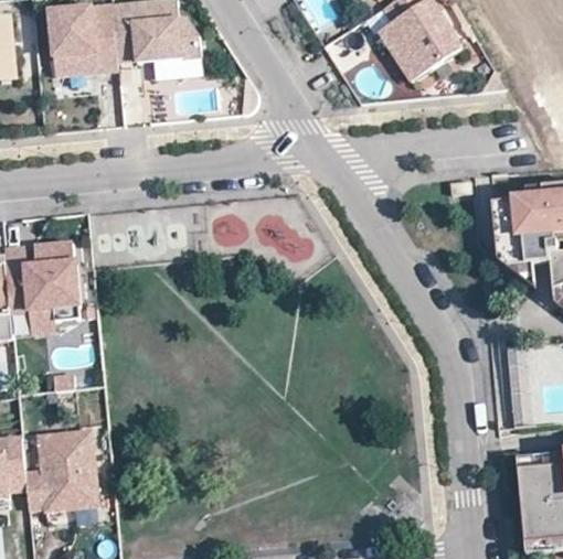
[(201,54),(199,34),(187,15),(179,15),(177,0),(138,0),(112,2),(117,60),(136,58),(136,61),(201,54)]
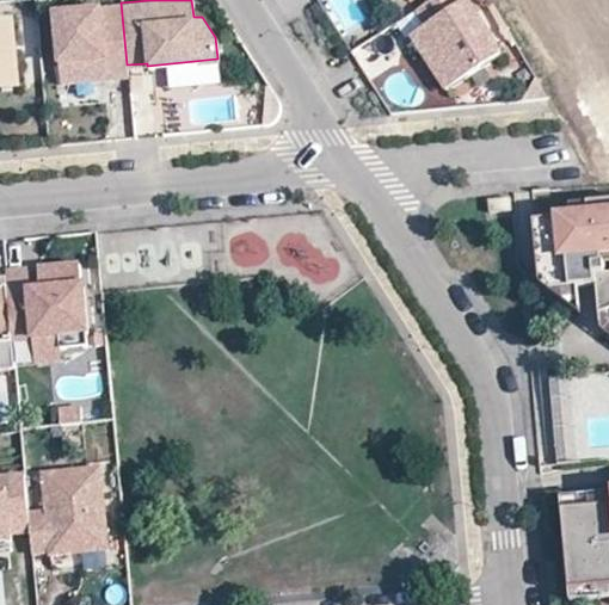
[(423,0),(414,6),(424,20),(408,30),(444,85),(499,49),(467,0),(423,0)]
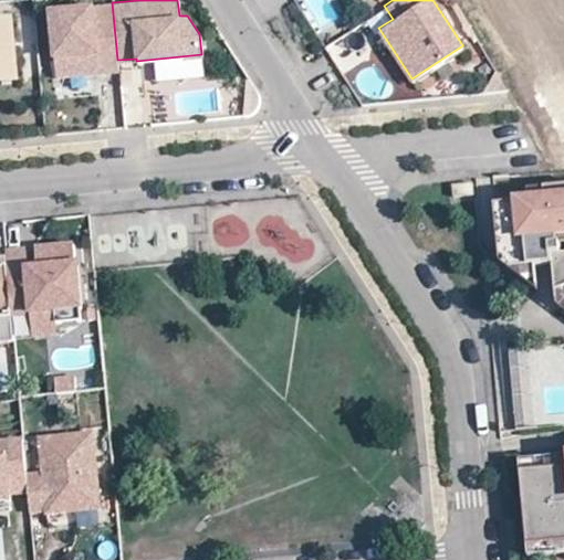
[(117,60),(112,2),(49,8),(55,74),(118,69),(117,60)]
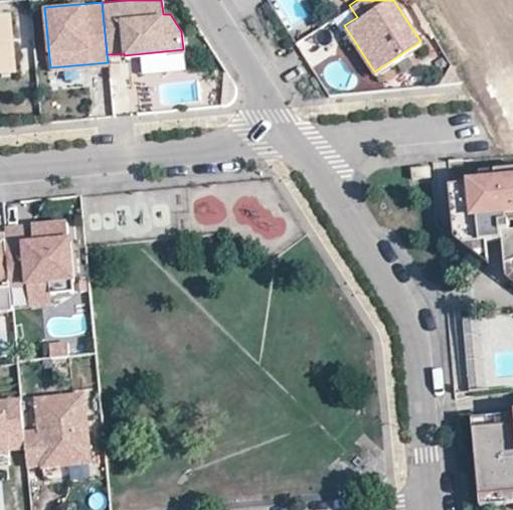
[(0,61),(13,60),(8,12),(0,12),(0,61)]
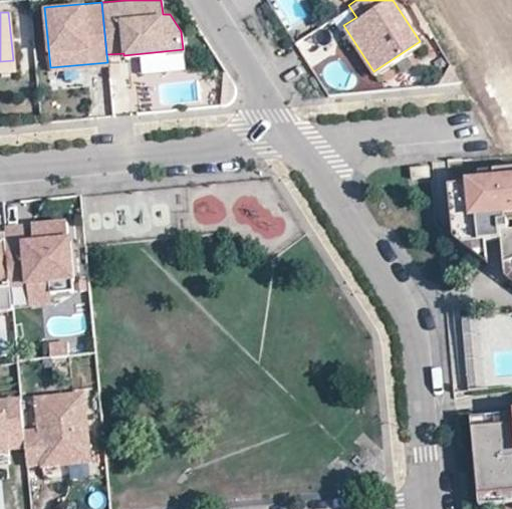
[(0,71),(14,70),(13,60),(0,61),(0,71)]
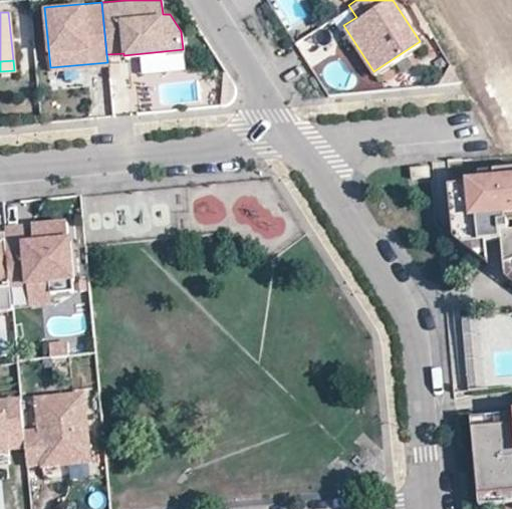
[(439,81),(459,79),(449,62),(439,81)]
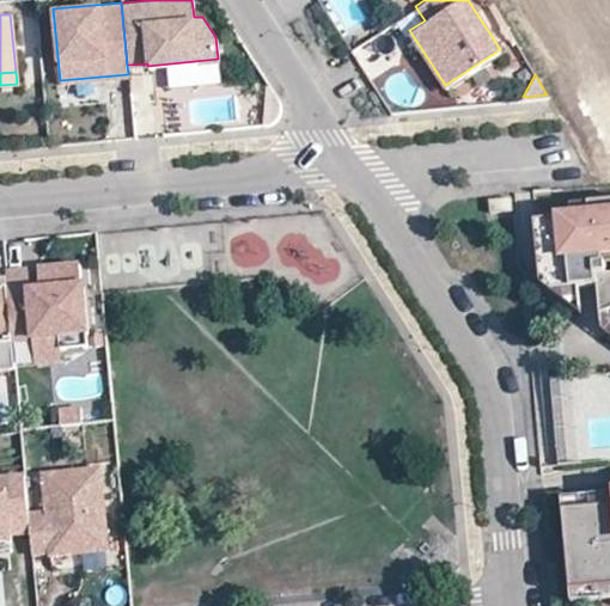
[(510,193),(487,195),(488,208),(511,206),(510,193)]
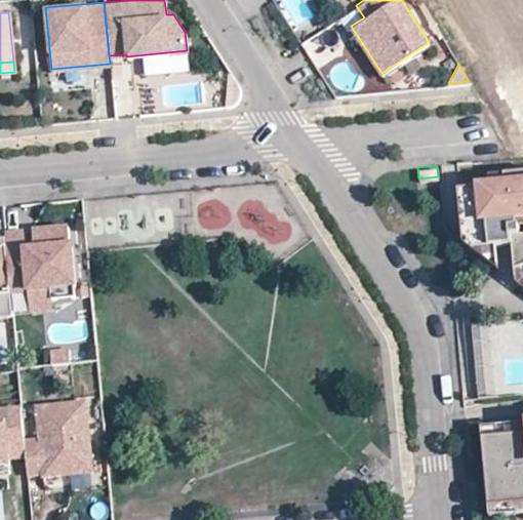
[(522,167),(501,169),(503,181),(455,186),(460,239),(522,285),(522,167)]
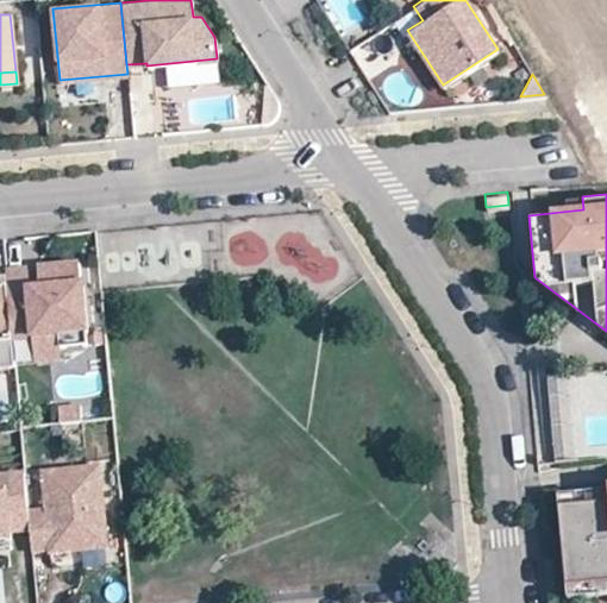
[(583,209),(582,196),(527,202),(529,215),(583,209)]
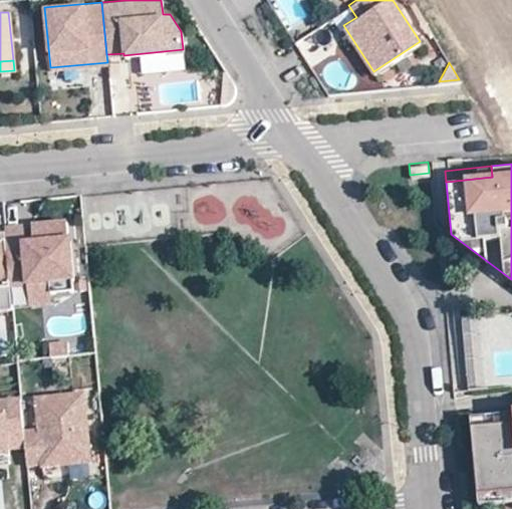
[(22,222),(3,224),(4,229),(9,282),(26,281),(48,279),(49,290),(50,290),(72,287),(71,277),(73,276),(69,236),(67,236),(65,218),(30,222),(32,240),(23,240),(22,222)]
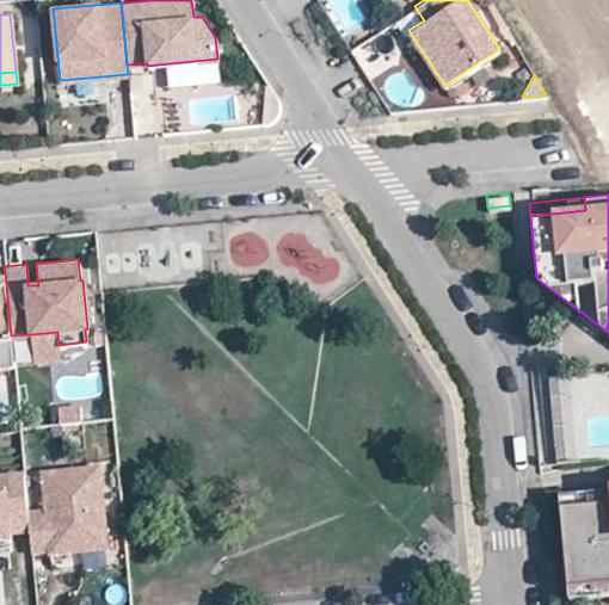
[(11,335),(5,272),(0,272),(0,345),(11,345),(11,335)]
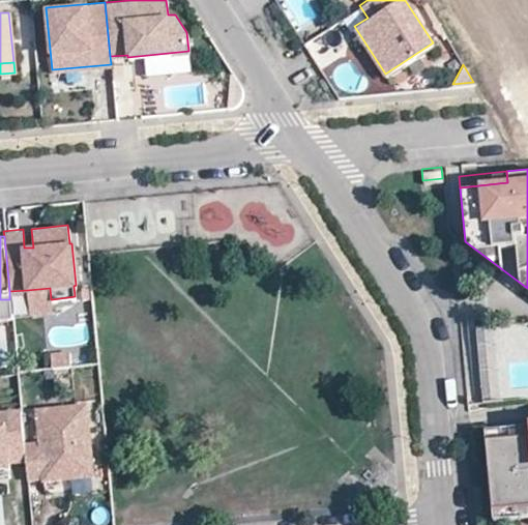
[(27,290),(29,312),(53,310),(52,299),(51,299),(50,288),(27,290)]
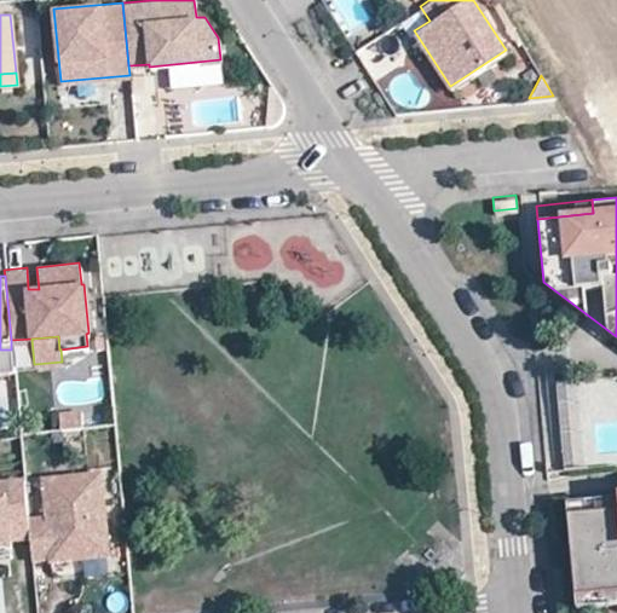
[(0,370),(13,369),(11,350),(0,350),(0,370)]
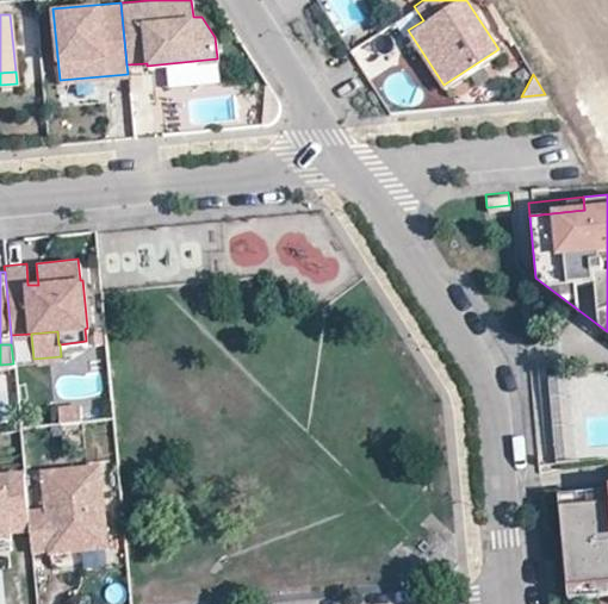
[(547,371),(551,449),(574,448),(570,369),(547,371)]
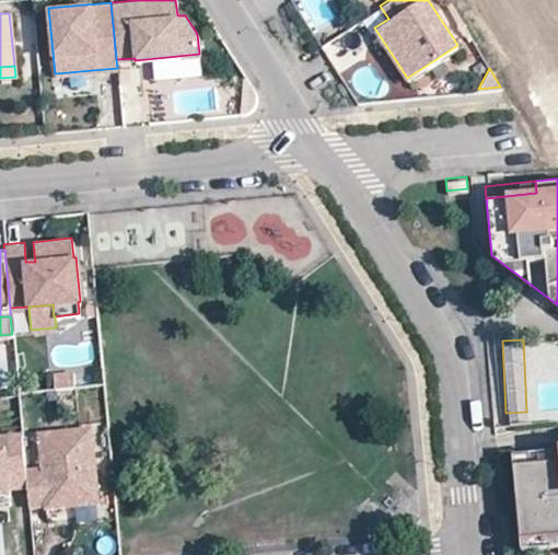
[(53,370),(54,385),(73,384),(72,369),(53,370)]
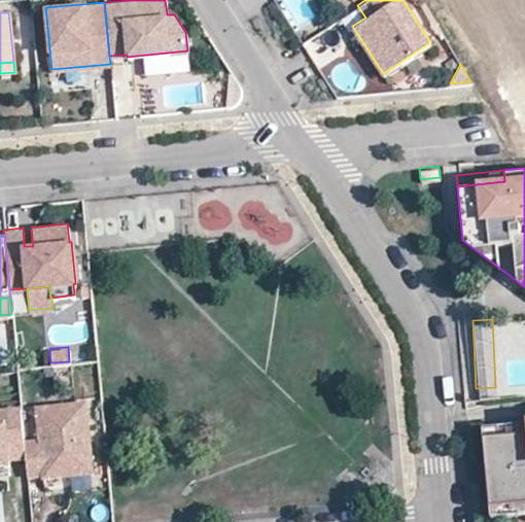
[(93,472),(85,399),(35,405),(38,438),(23,439),(25,455),(27,475),(41,474),(42,476),(93,472)]
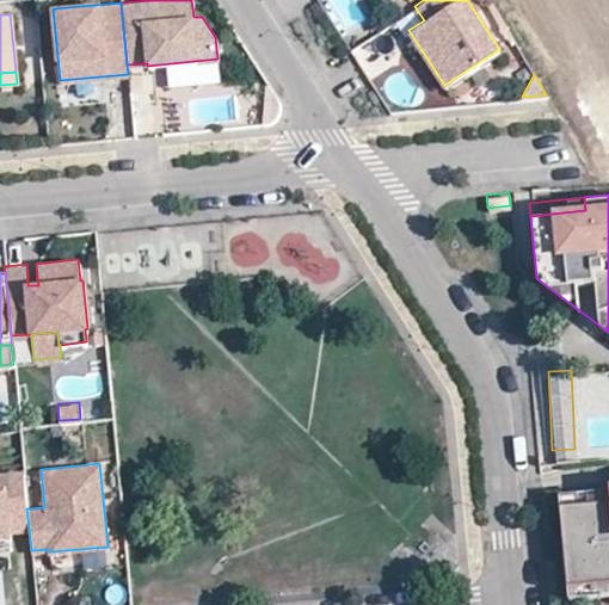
[(26,508),(23,473),(0,474),(0,537),(10,537),(8,530),(29,528),(26,508)]
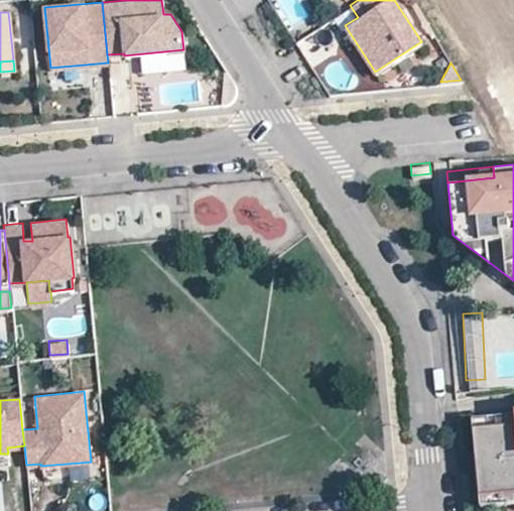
[(513,421),(513,411),(472,416),(473,425),(513,421)]
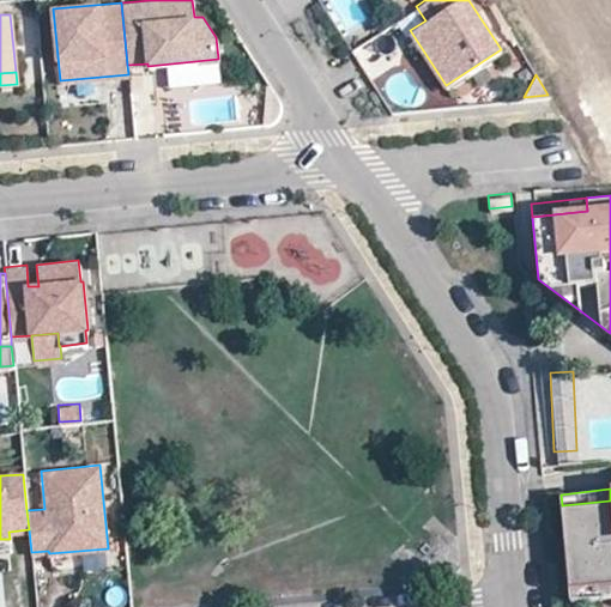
[(610,501),(562,505),(569,587),(610,582),(610,501)]
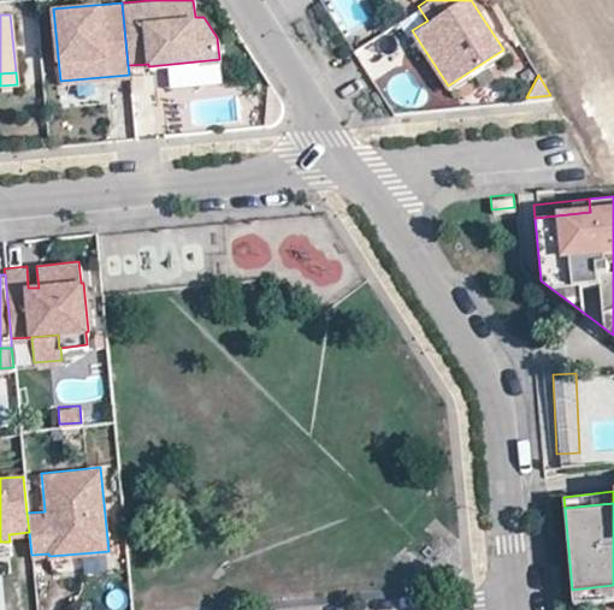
[(613,585),(572,590),(573,602),(613,597),(613,585)]
